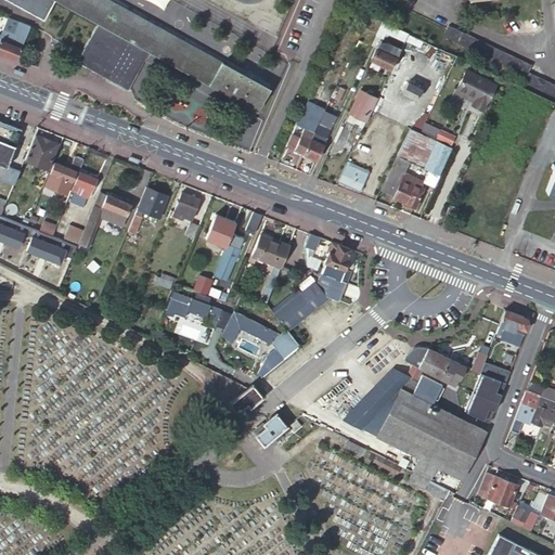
[(147,51),(256,111),(268,88),(106,0),(54,0),(97,23),(101,25),(87,49),(94,53),(87,67),(126,90),(147,51)]
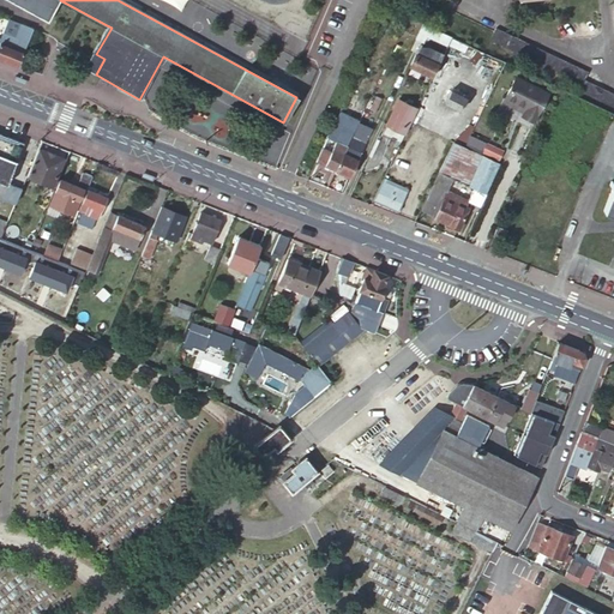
[(404,18),(390,11),(385,20),(401,28),(404,18)]
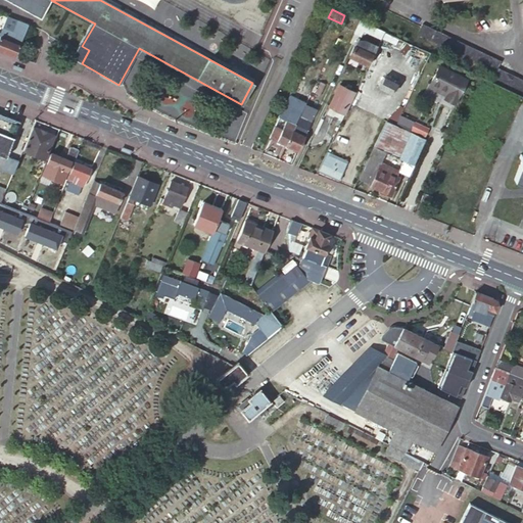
[(355,22),(346,18),(343,25),(352,29),(355,22)]
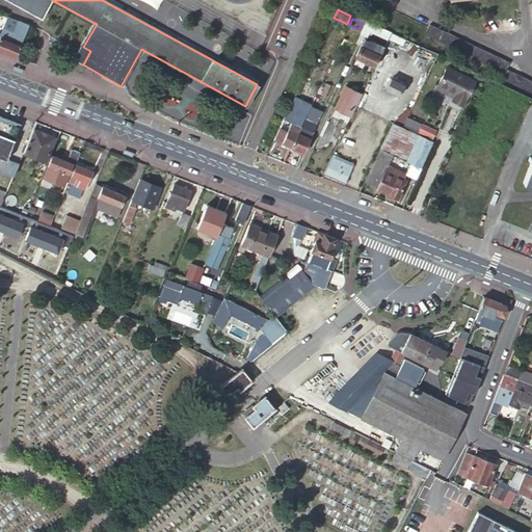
[(368,21),(366,20),(360,33),(368,37),(370,32),(388,41),(391,35),(392,32),(368,21)]
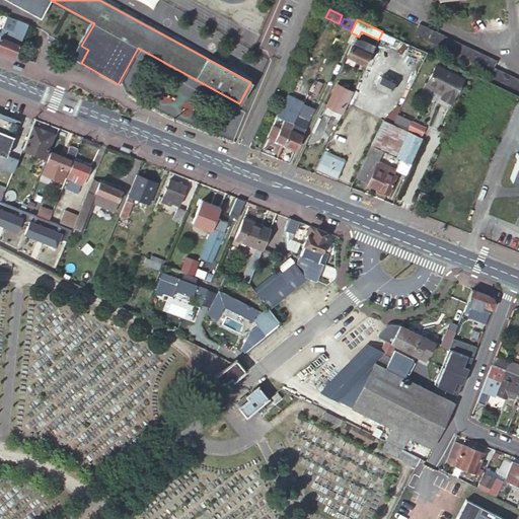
[(0,51),(15,57),(27,24),(16,20),(8,42),(0,38),(0,34),(0,33),(0,51)]
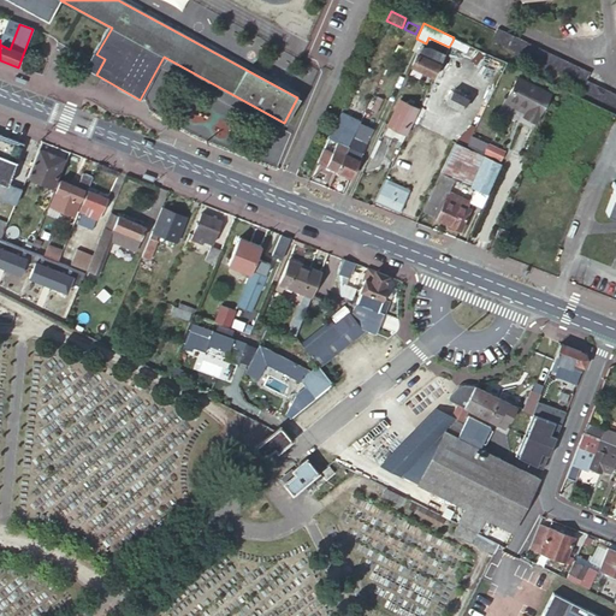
[(84,67),(96,75),(105,59),(96,54),(112,28),(107,25),(84,67)]
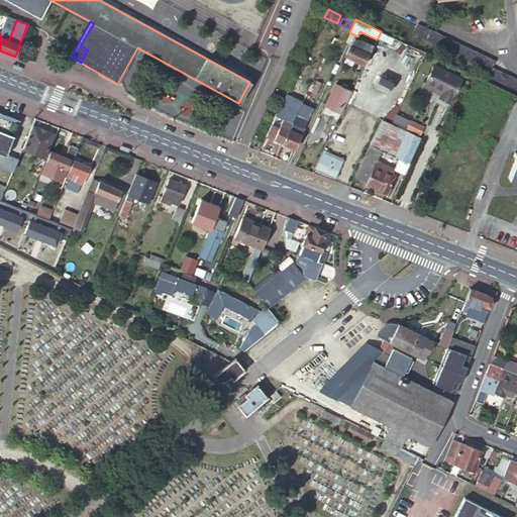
[(489,75),(486,82),(516,97),(516,80),(493,69),(495,63),(417,25),(411,39),(489,75)]
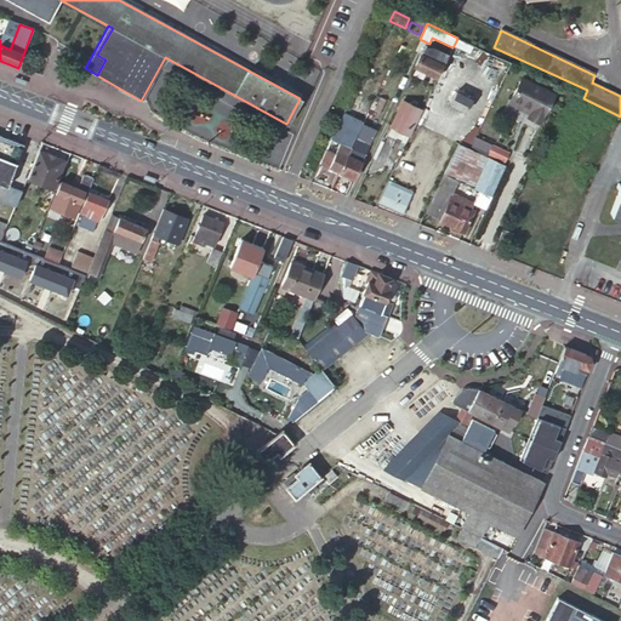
[(471,47),(456,41),(453,47),(468,55),(471,47)]
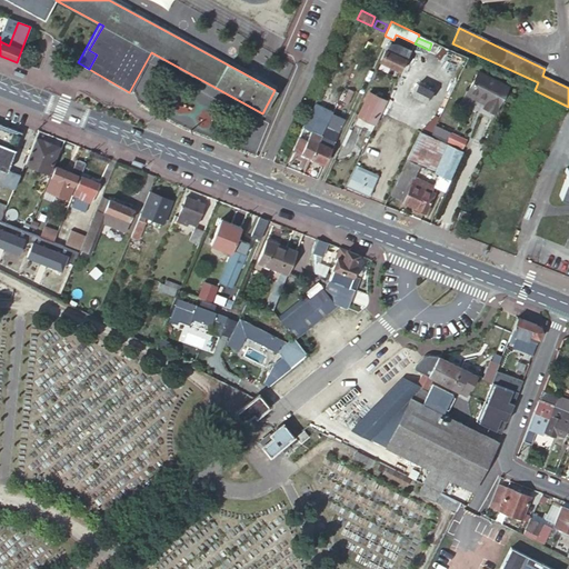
[(380,63),(400,73),(411,52),(392,43),(387,48),(380,63)]
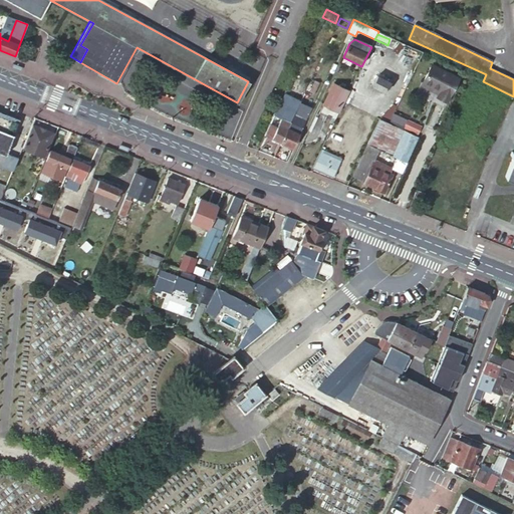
[(430,65),(422,84),(438,92),(437,95),(447,100),(458,79),(430,65)]
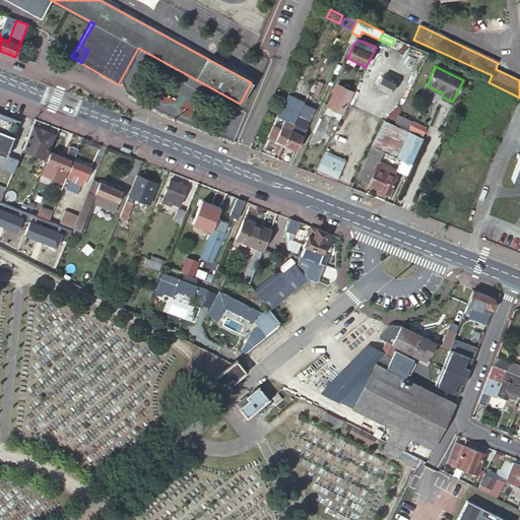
[(398,74),(385,67),(375,88),(388,94),(398,74)]
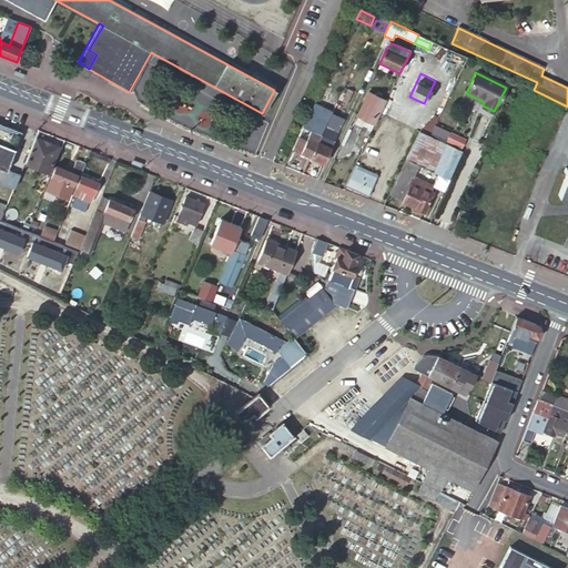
[(374,124),(385,102),(368,93),(357,117),(374,124)]
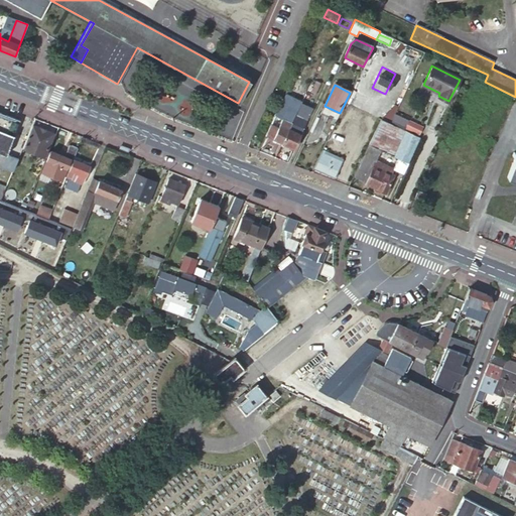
[(439,93),(423,85),(421,89),(438,96),(439,93)]
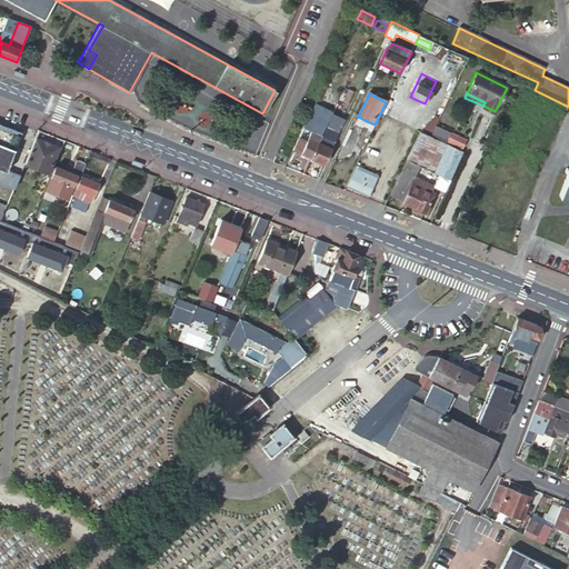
[(495,111),(483,106),(481,110),(493,116),(495,111)]
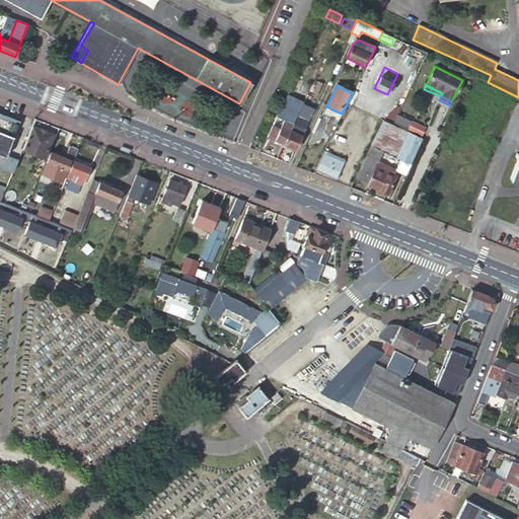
[(298,113),(302,103),(293,99),(288,108),(298,113)]
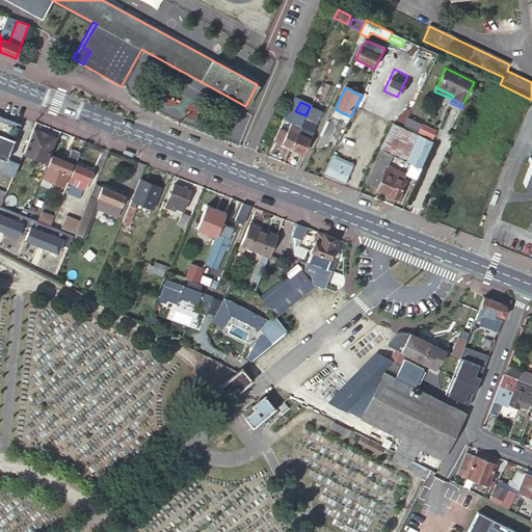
[(290,148),(302,154),(322,111),(310,106),(306,115),(304,117),(290,148)]
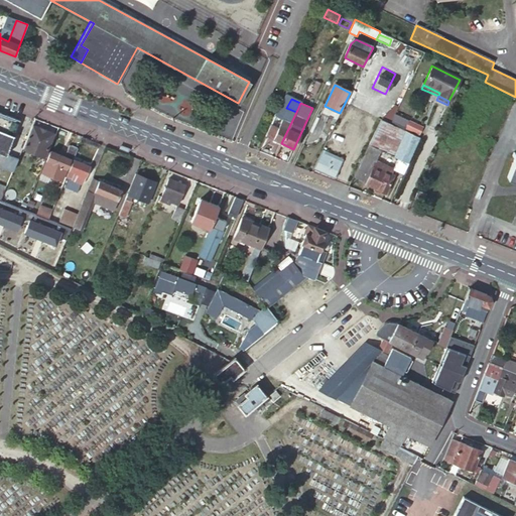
[(389,124),(397,107),(393,106),(380,120),(389,124)]
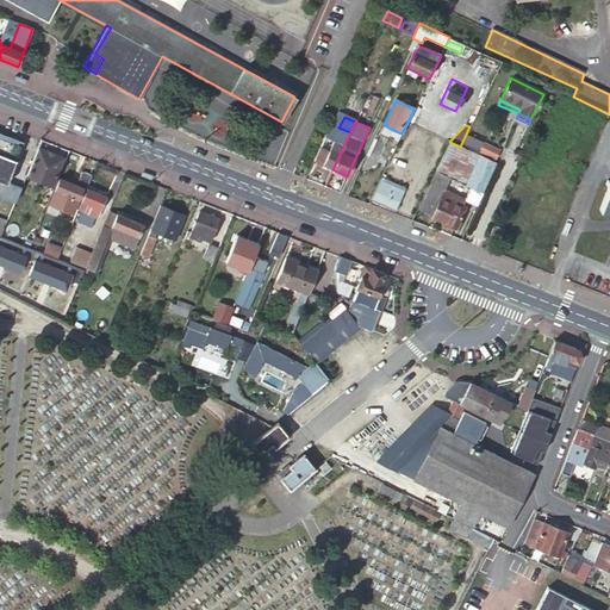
[(274,163),(284,131),(269,128),(261,160),(274,163)]
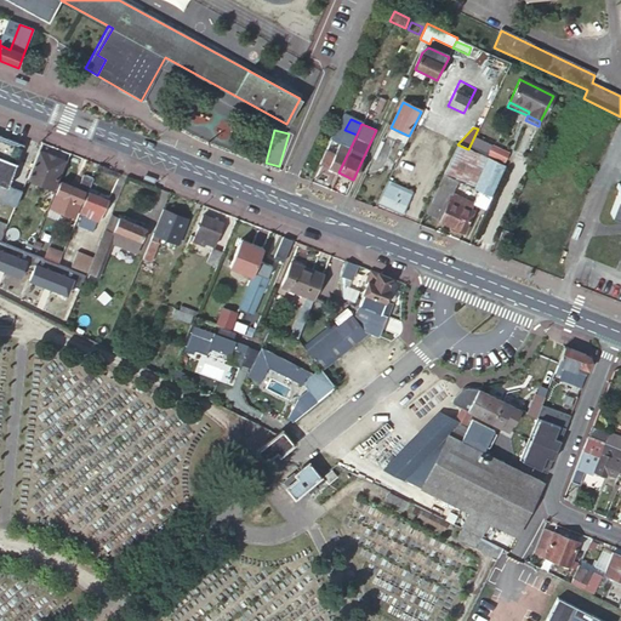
[(320,163),(339,172),(355,137),(346,132),(335,153),(326,148),(320,163)]
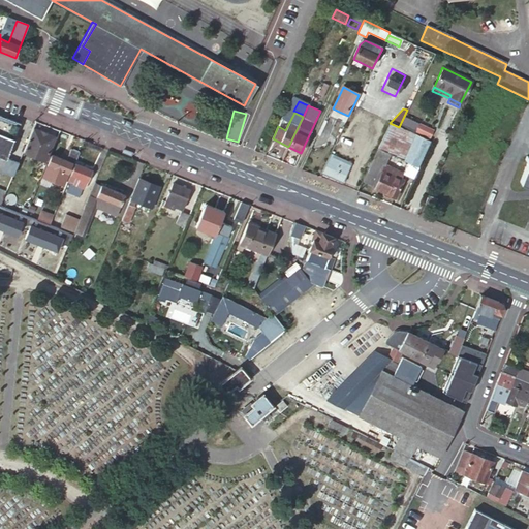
[(430,142),(399,127),(390,123),(377,149),(389,154),(408,163),(417,167),(421,160),(425,151),(430,142)]
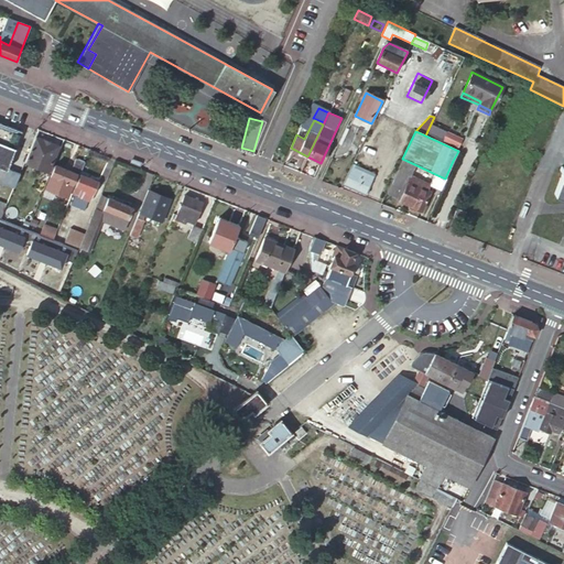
[(459,139),(443,131),(440,140),(456,147),(459,139)]
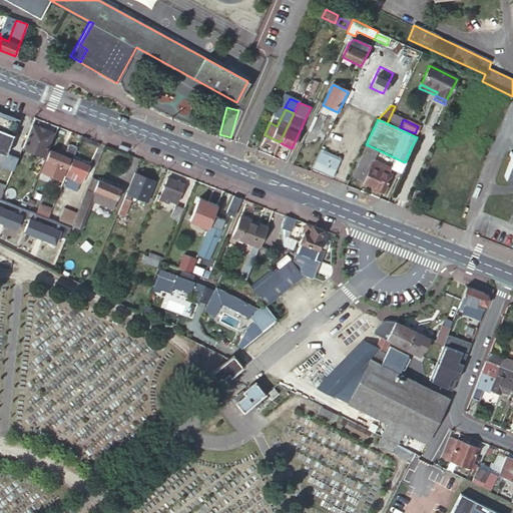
[(52,132),(31,123),(22,145),(43,154),(52,132)]
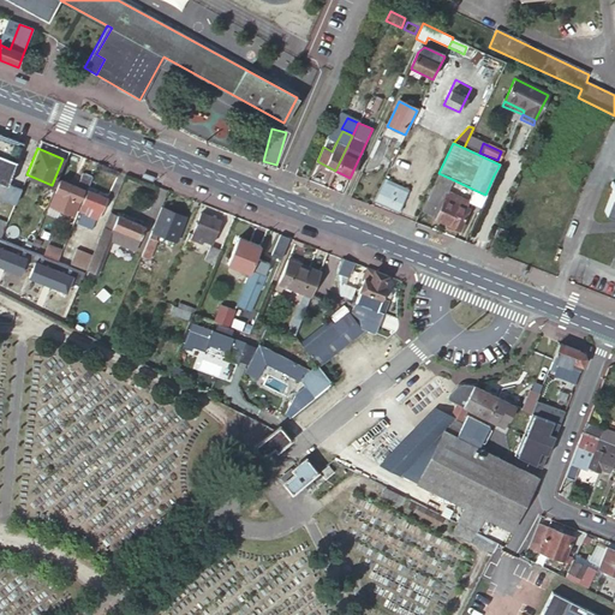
[(0,165),(0,180),(5,184),(15,161),(4,156),(0,165)]
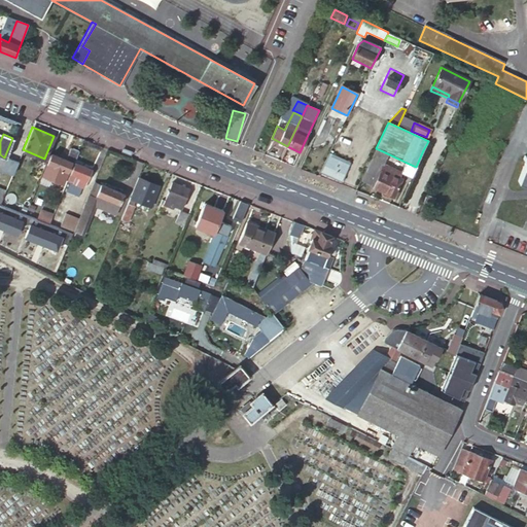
[(73,162),(77,151),(70,148),(66,159),(51,152),(41,176),(64,185),(66,179),(73,162)]
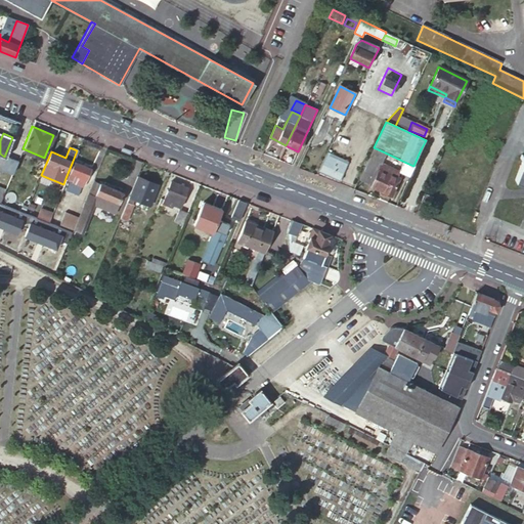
[(374,147),(358,181),(369,186),(380,165),(385,153),(374,147)]
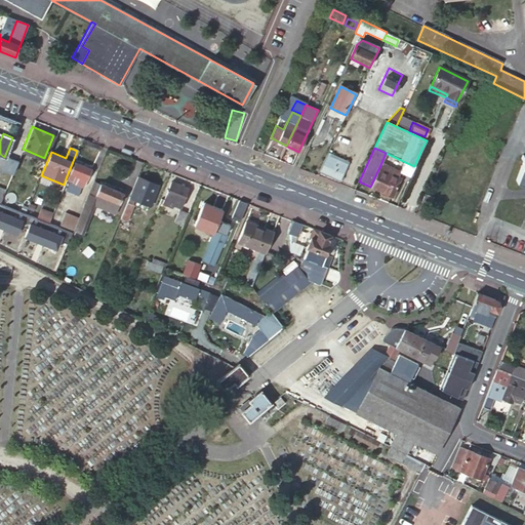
[(428,152),(421,150),(417,159),(423,161),(428,152)]
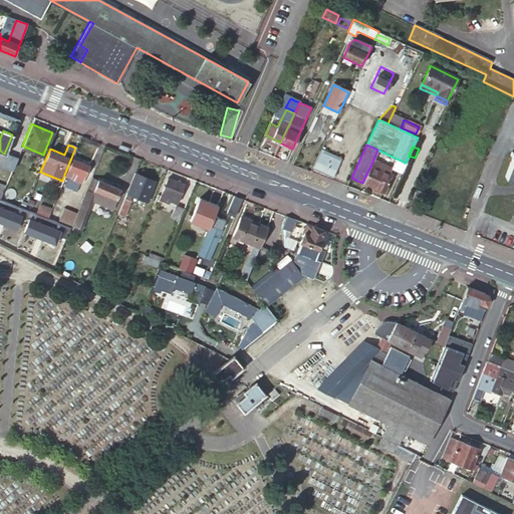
[(316,157),(337,165),(340,159),(320,150),(316,157)]
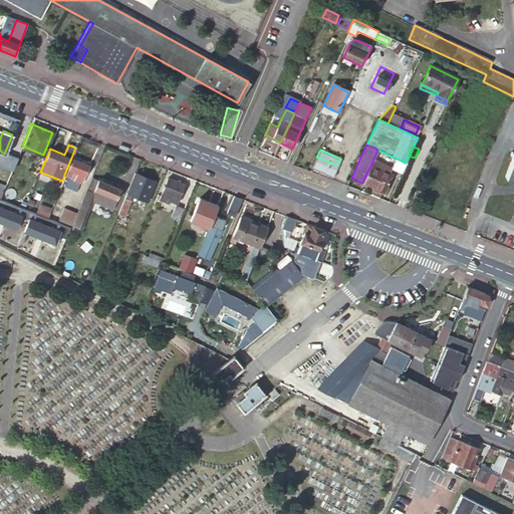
[(511,158),(504,177),(513,181),(513,154),(510,153),(509,156),(511,158)]
